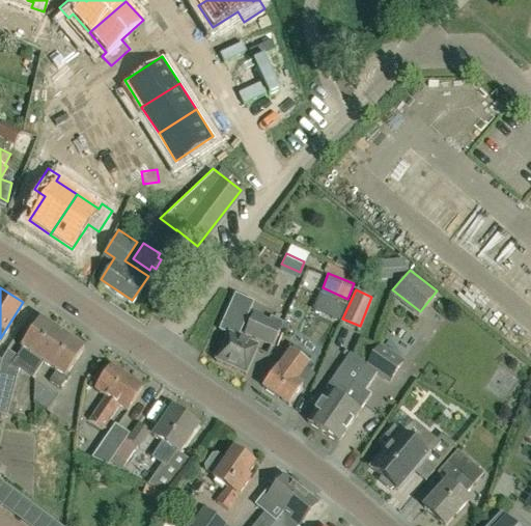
[(220,325),(228,329),(217,356),(247,369),(259,341),(239,332),(253,299),(235,292),(220,325)]
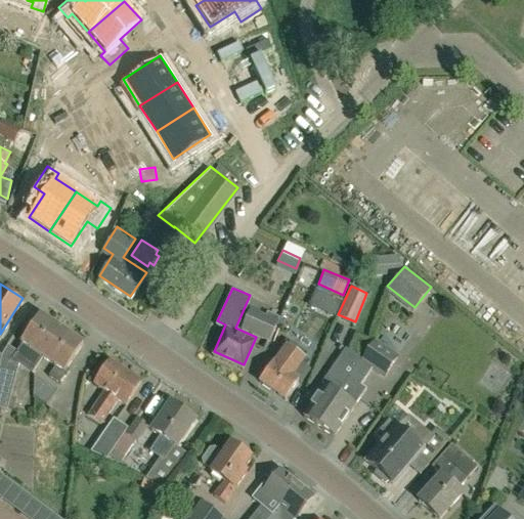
[(265,311),(261,309),(250,305),(242,327),(269,337),(279,313),(267,308),(265,311)]
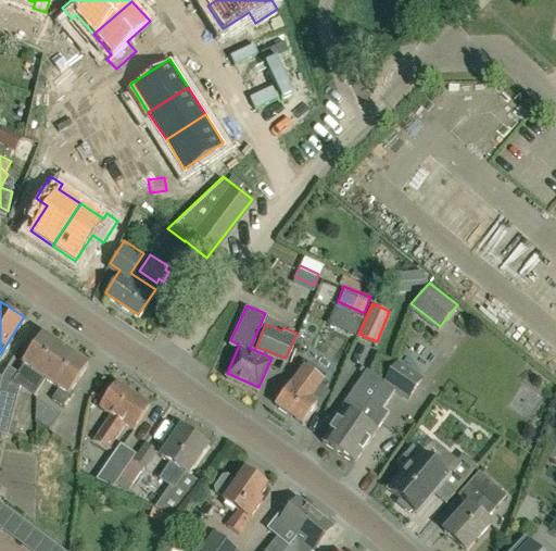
[(46,375),(65,346),(42,330),(22,361),(23,361),(17,370),(8,362),(2,372),(0,382),(0,429),(9,431),(21,385),(34,392),(46,375)]
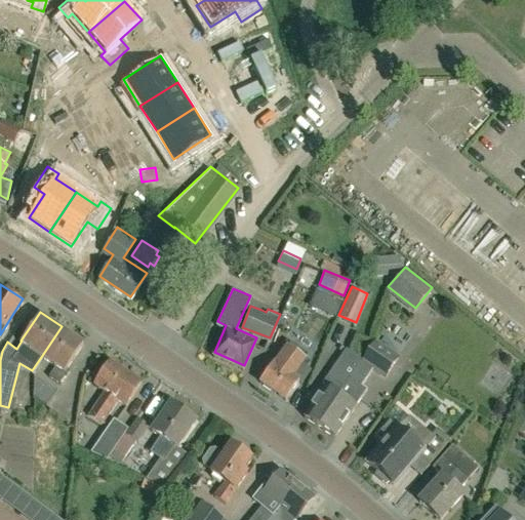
[(83,342),(62,326),(43,354),(32,370),(32,371),(43,356),(55,364),(49,373),(61,382),(71,368),(68,365),(83,342)]
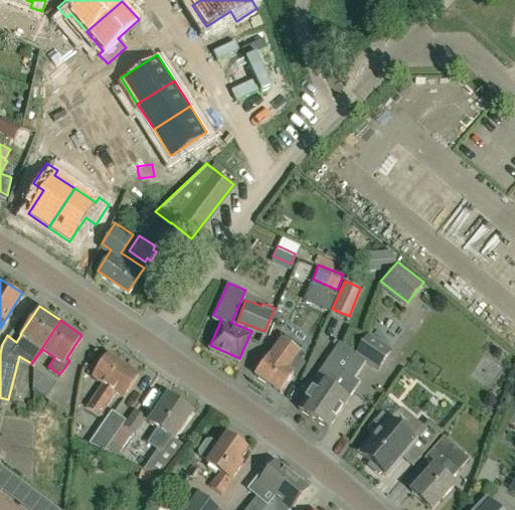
[(285,333),(270,354),(268,353),(255,371),(281,388),(293,371),(295,373),(305,360),(300,356),(303,351),(299,348),(302,345),(285,333)]
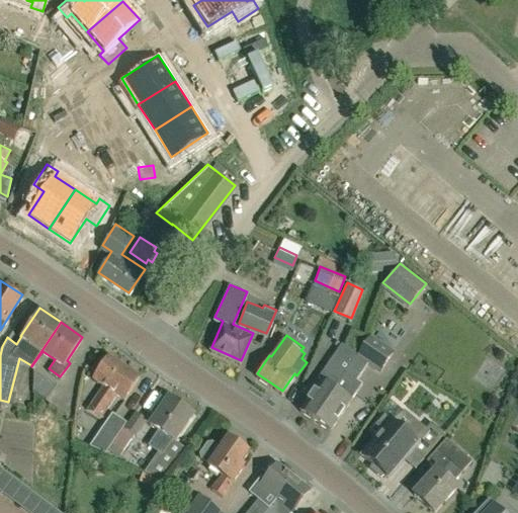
[(330,429),(352,398),(363,381),(357,377),(368,361),(380,369),(393,350),(370,335),(359,352),(327,397),(331,400),(317,420),(330,429)]
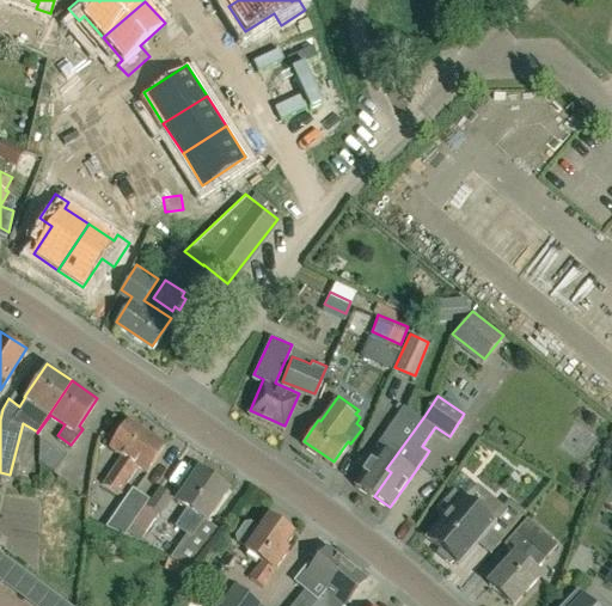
[(386,469),(424,416),(404,403),(375,444),(380,446),(355,483),(374,496),(391,472),(386,469)]
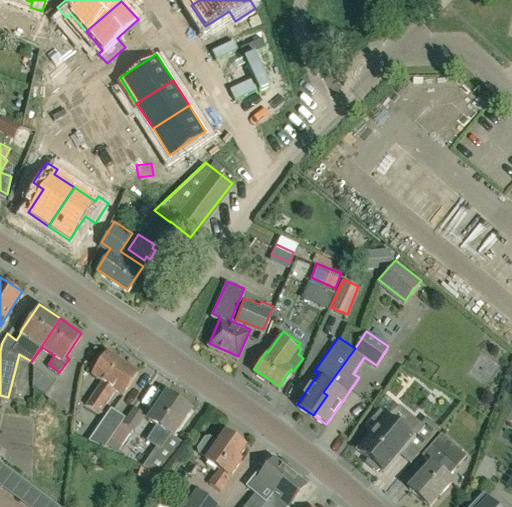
[(93,372),(102,378),(85,402),(100,412),(116,388),(123,392),(138,370),(108,350),(93,372)]
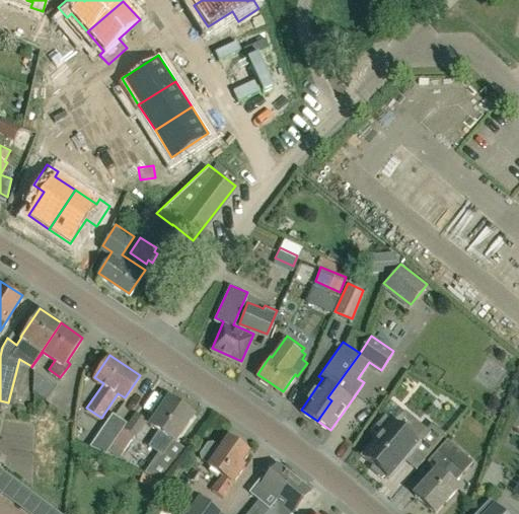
[(34,367),(33,390),(46,397),(57,382),(34,367)]
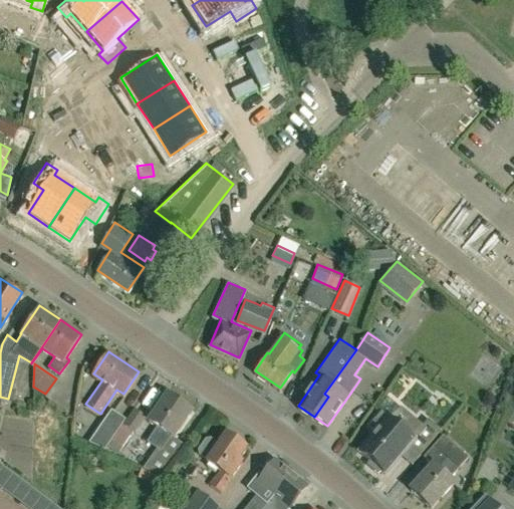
[(149,419),(158,425),(147,439),(157,446),(143,465),(161,473),(185,442),(174,435),(192,409),(167,392),(149,419)]
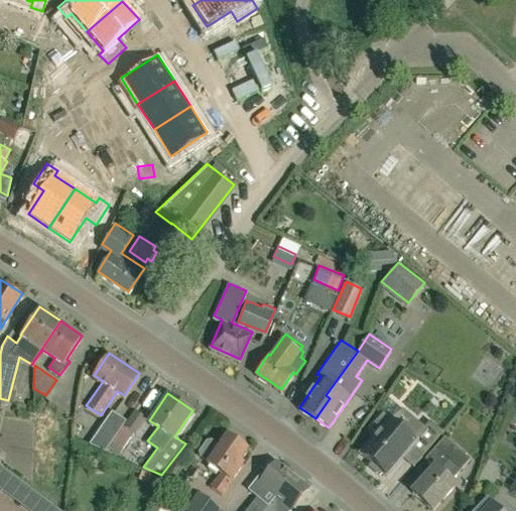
[(135,407),(106,450),(117,455),(133,430),(135,432),(147,415),(135,407)]
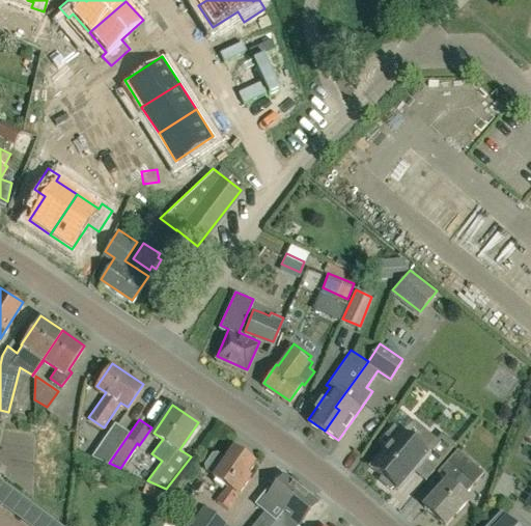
[(383,473),(381,477),(391,486),(394,482),(397,486),(420,460),(432,469),(454,441),(442,432),(437,437),(415,419),(401,430),(393,423),(382,438),(389,444),(372,465),(383,473)]
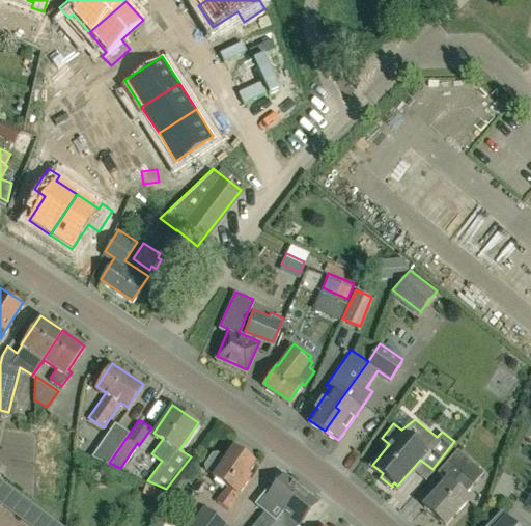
[(108,462),(130,431),(115,420),(91,454),(108,462)]
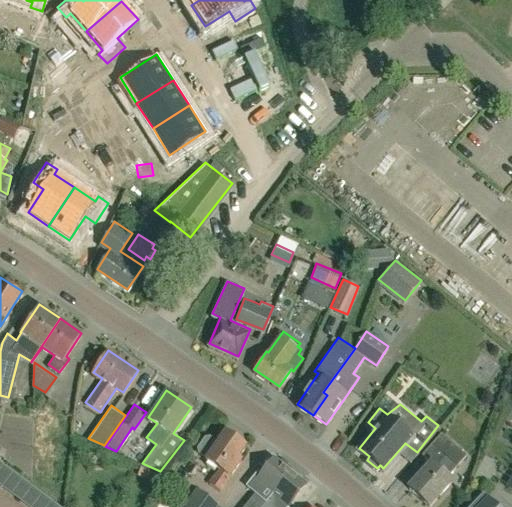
[(224,430),(218,440),(209,434),(204,435),(196,446),(198,451),(206,457),(205,457),(219,466),(208,481),(220,489),(231,475),(230,474),(241,458),(238,456),(246,445),(224,430)]
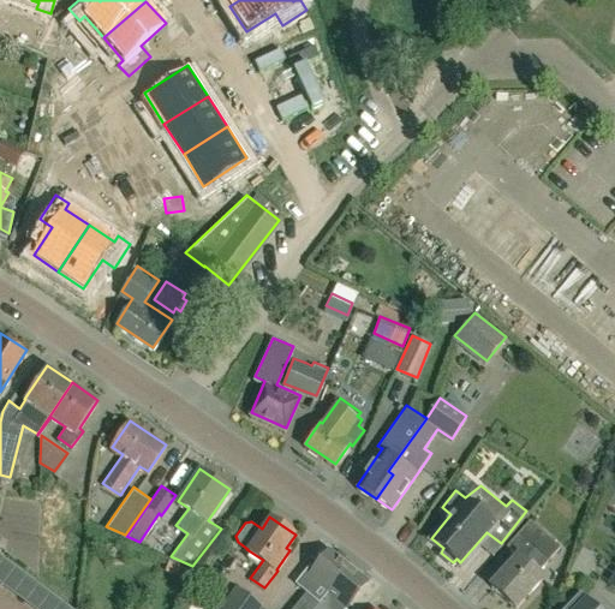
[(543,575),(537,571),(560,544),(530,517),(507,543),(518,553),(493,581),(518,604),(543,575)]
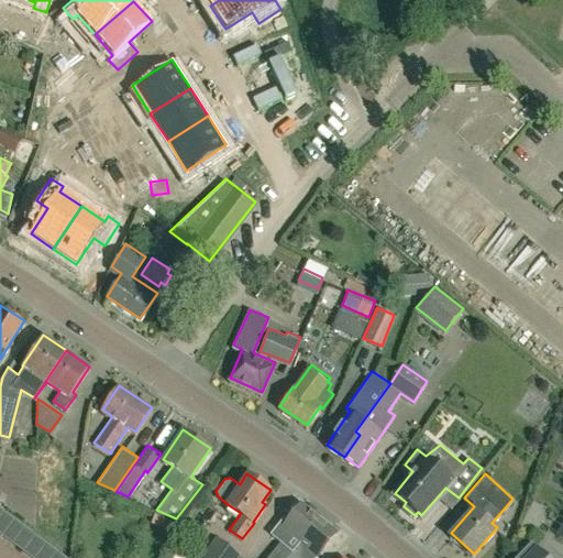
[(286,557),(319,517),(301,503),(287,520),(283,516),(271,533),(280,540),(265,557),(245,557),(243,556),(241,557),(286,557)]
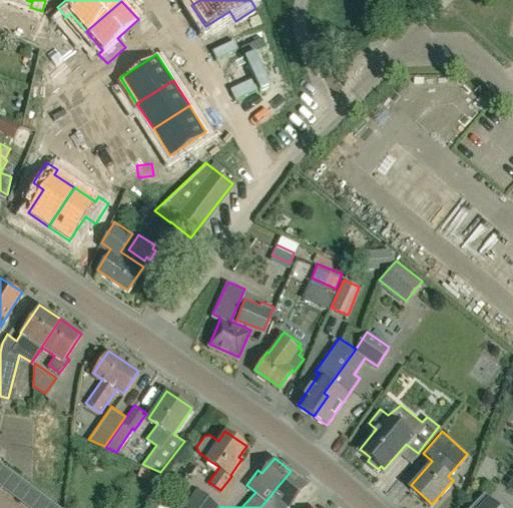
[(307,484),(291,471),(261,507),(286,507),(290,504),(307,484)]
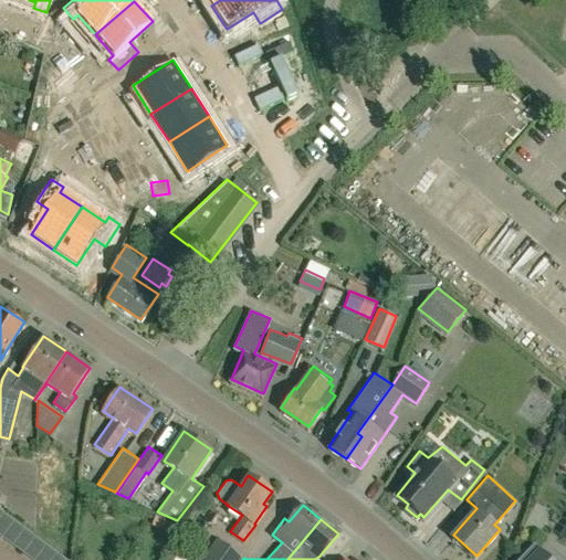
[(242,559),(244,558),(217,537),(200,559),(242,559)]
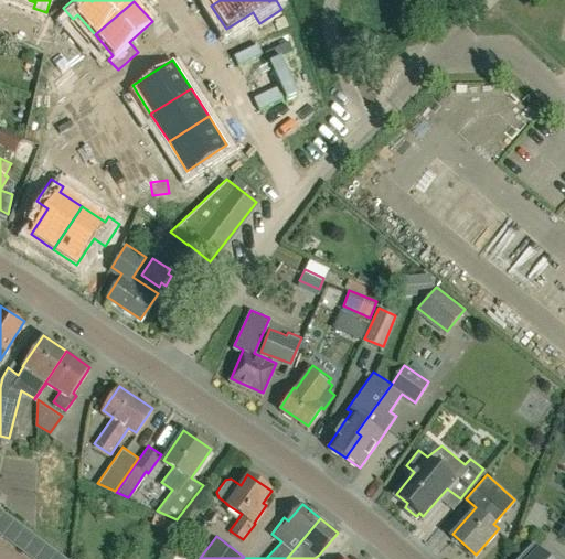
[(547,558),(533,543),(516,558),(547,558)]
